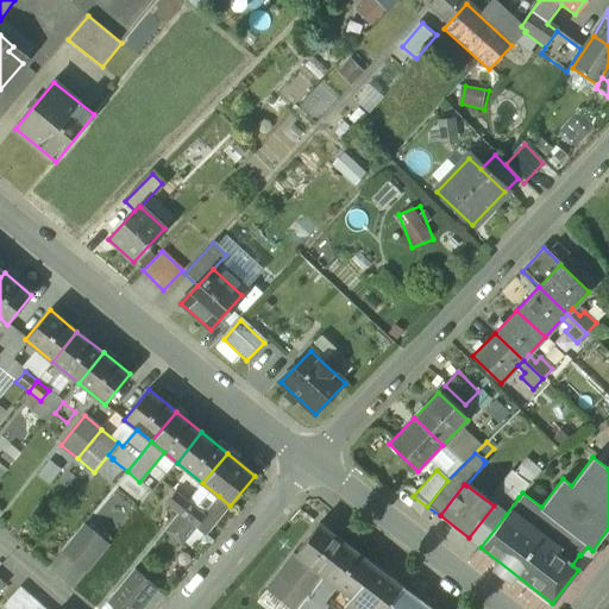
[(507,488),(494,506),(506,515),(519,497),(507,488)]
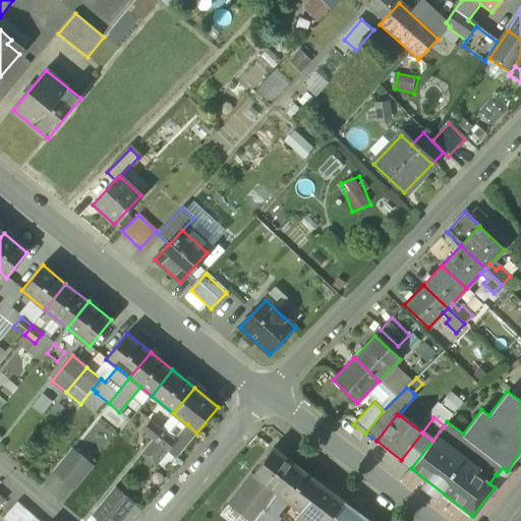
[(150,421),(142,430),(153,440),(161,429),(150,421)]
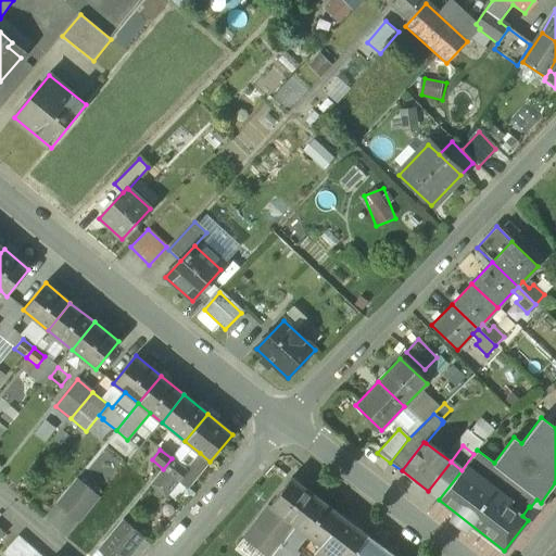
[(200,453),(186,470),(187,471),(179,482),(188,490),(210,462),(200,453)]
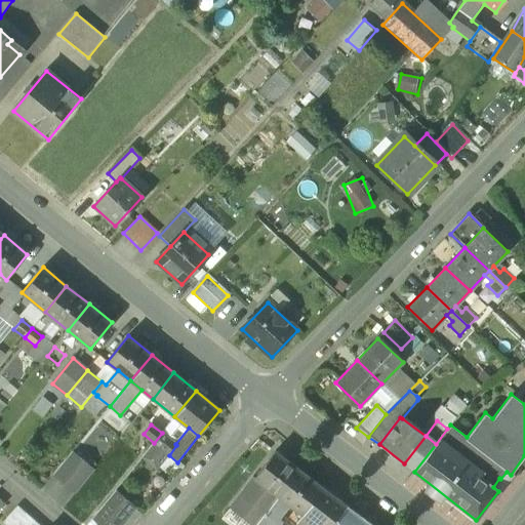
[(175,444),(162,433),(154,443),(155,443),(169,455),(176,445),(175,444)]
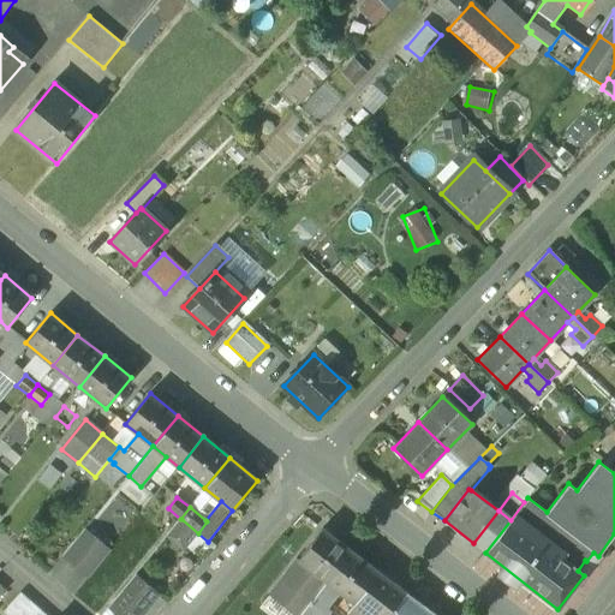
[(499,511),(473,543),(485,553),(511,520),(499,511)]
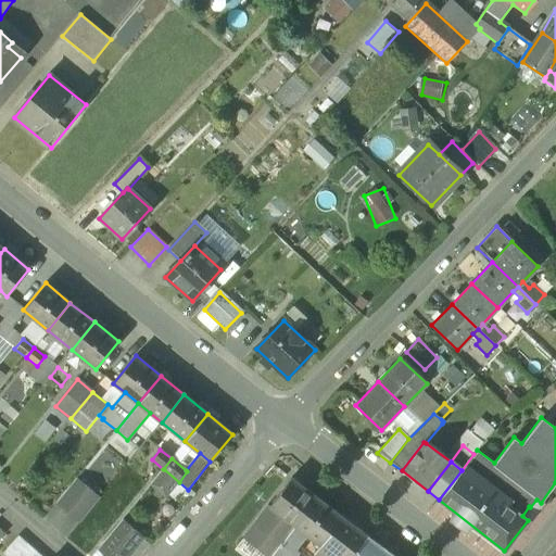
[(164,469),(151,485),(166,497),(179,482),(164,469)]
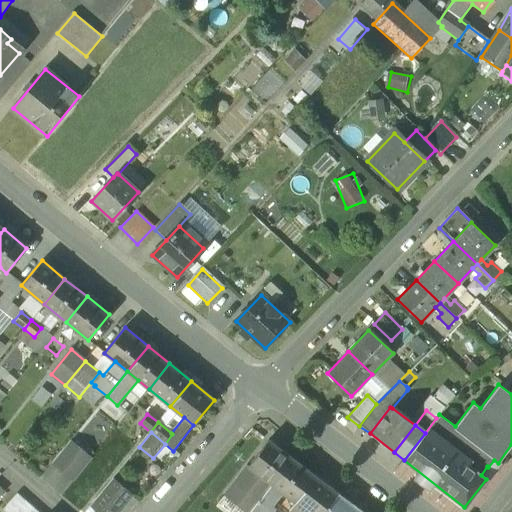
[(85,452),(70,441),(52,464),(73,481),(92,458),(85,452)]
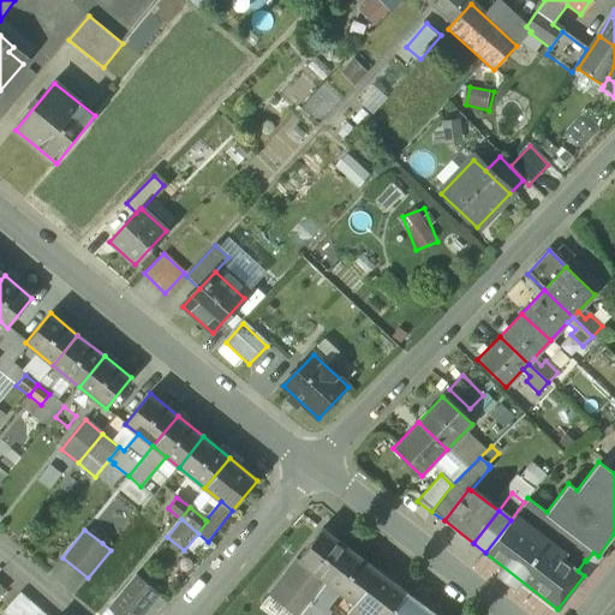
[(323,530),(299,561),(328,583),(352,553),(323,530)]
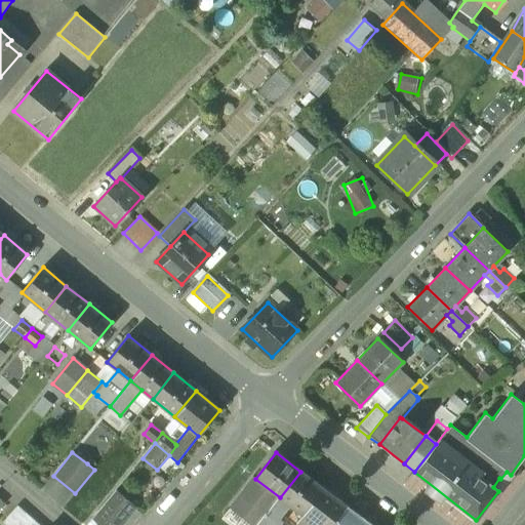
[(300,472),(280,497),(305,516),(297,524),(298,524),(307,524),(331,495),(300,472)]
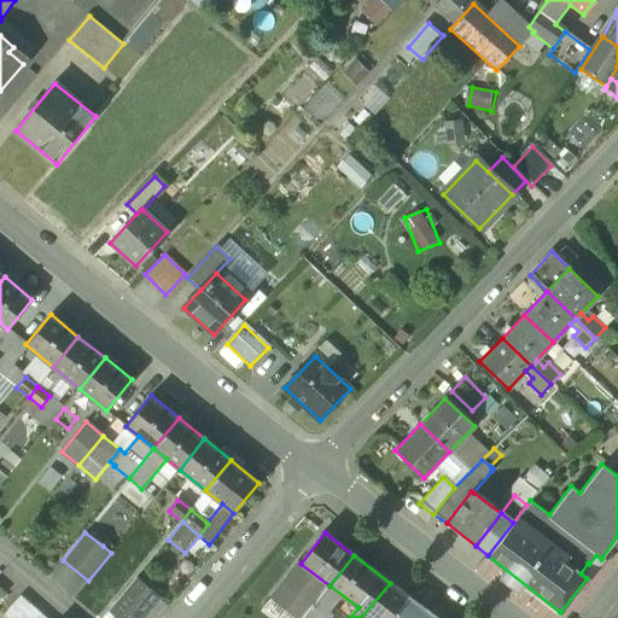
[(330,586),(301,564),(274,599),(298,617),(304,617),(315,606),(330,586)]
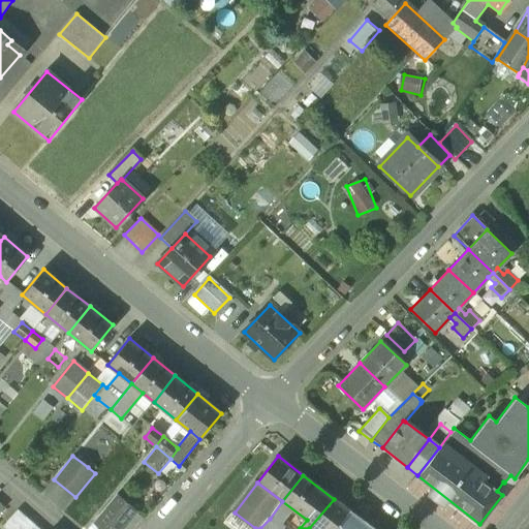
[(120,528),(135,510),(117,495),(93,523),(99,528),(120,528)]
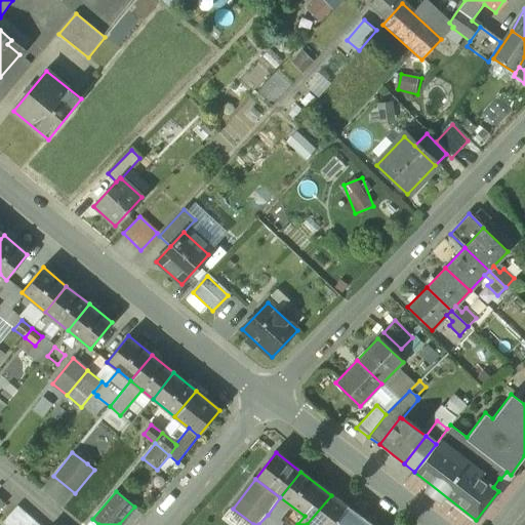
[(331,495),(307,524),(333,524),(348,508),(331,495)]
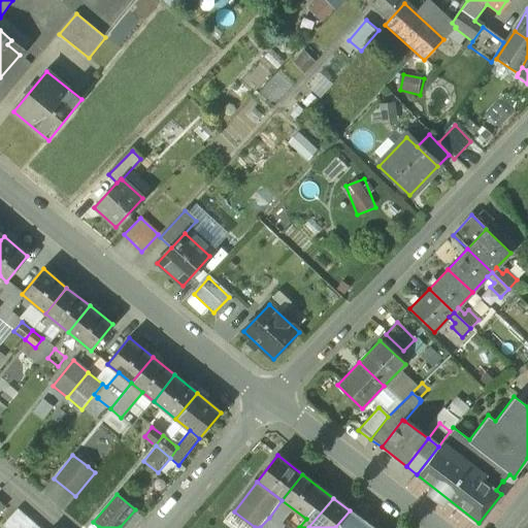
[(38,527),(18,509),(2,526),(4,527),(38,527)]
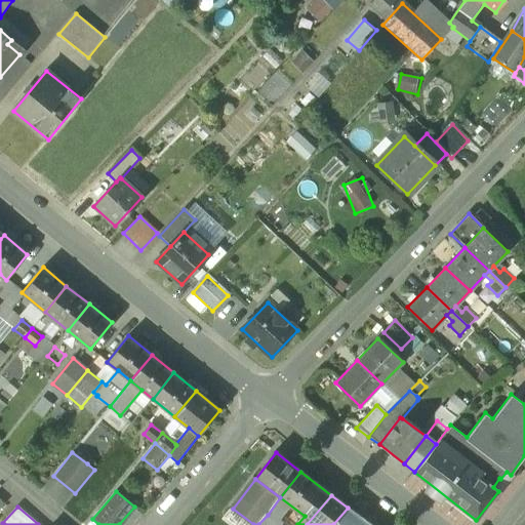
[(370,524),(348,508),(333,524),(370,524)]
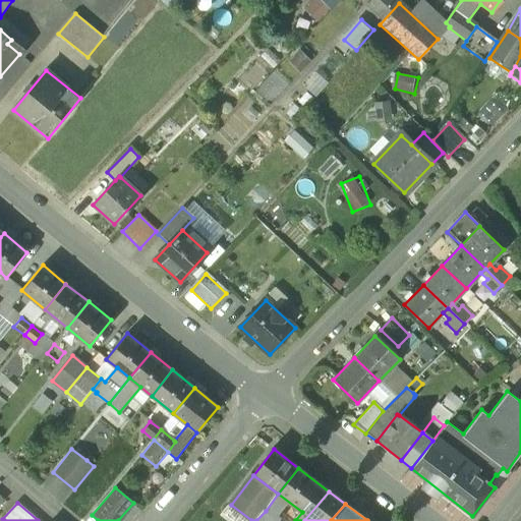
[(266,511),(256,520),(277,520),(278,520),(266,511)]
